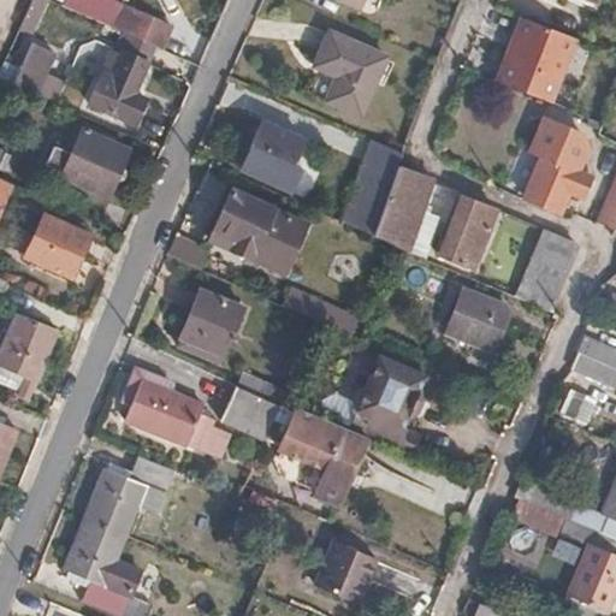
[(29,35),(29,36),(46,0),(33,0),(17,35),(23,37),(29,35)]
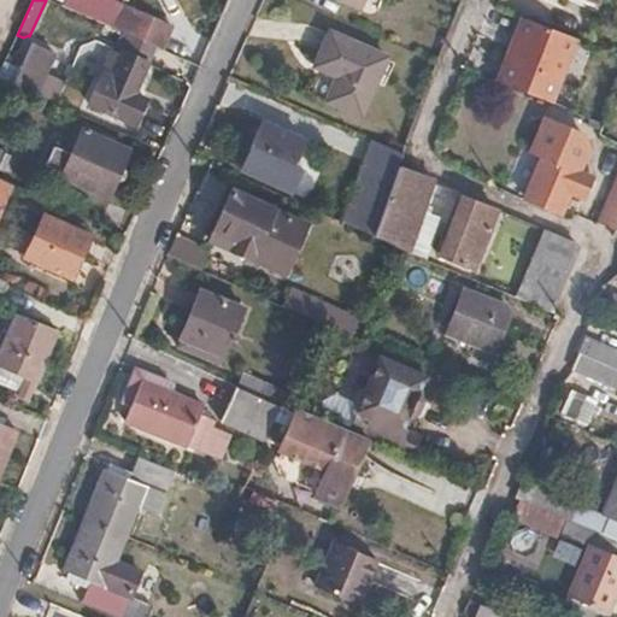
[(338,0),(375,16),(380,0),(338,0)]
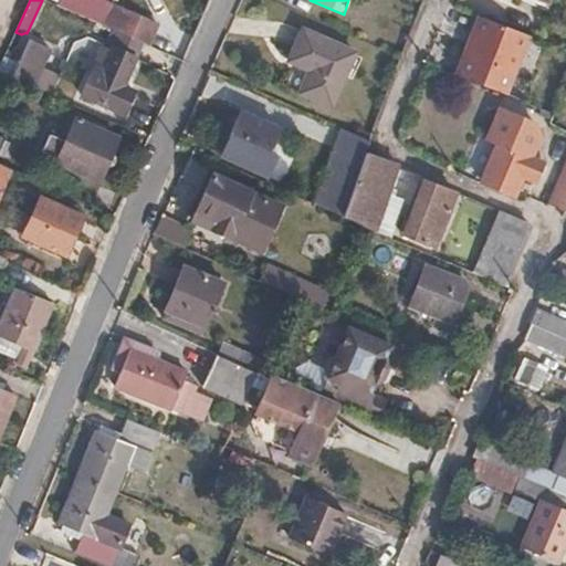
[(143,43),(158,50),(167,27),(138,14),(128,37),(143,43)]
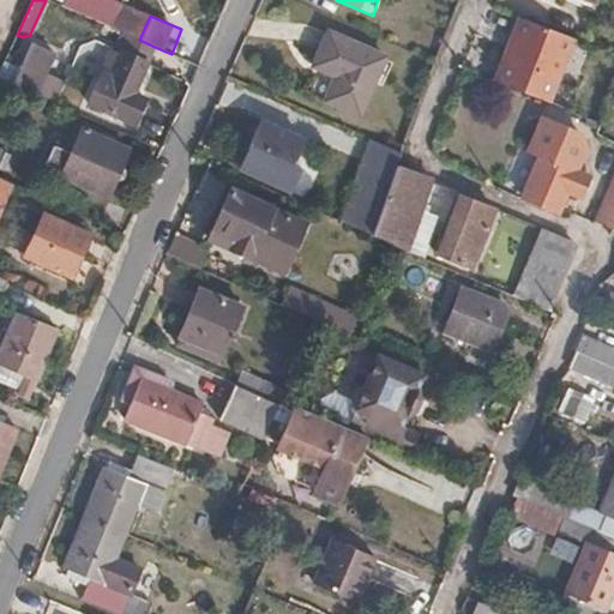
[(572,41),(516,18),(487,82),(521,92),(548,104),(572,41)]
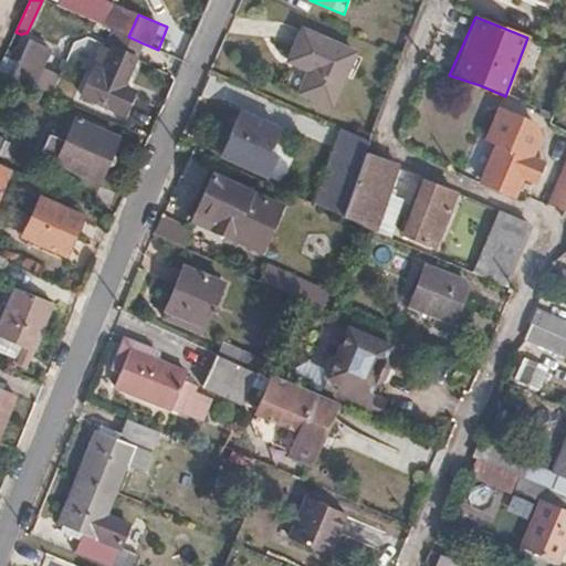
[(143,43),(128,37),(112,29),(104,45),(113,49),(101,75),(93,73),(83,96),(124,113),(133,91),(123,85),(135,58),(137,58),(143,43)]
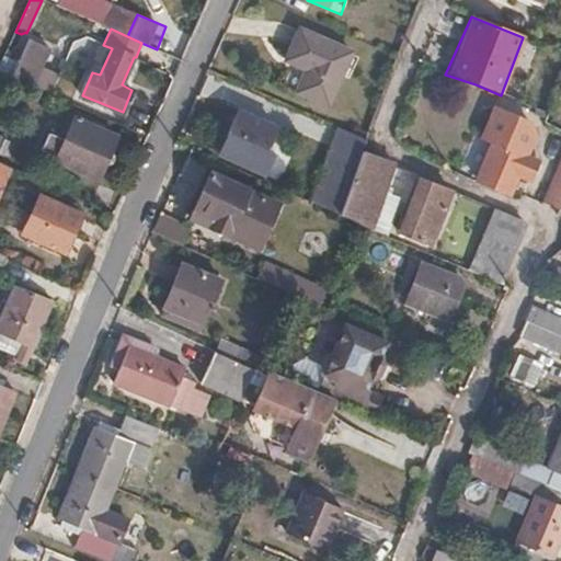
[(348,54),(297,32),(285,61),(308,71),(298,94),(328,106),(348,54)]
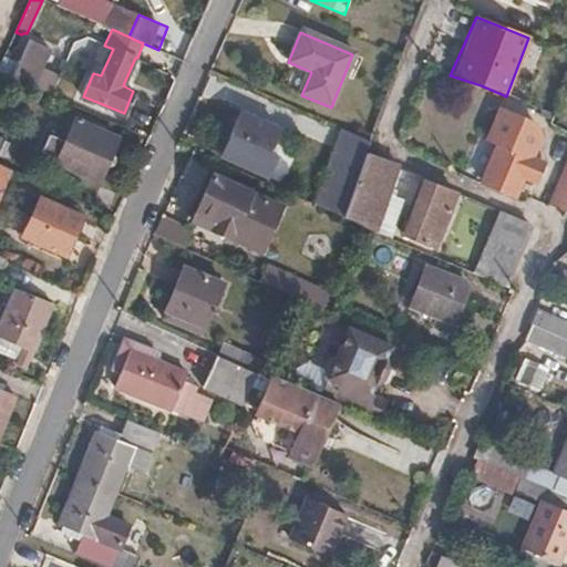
[(0,64),(0,73),(33,88),(49,50),(30,41),(18,66),(2,61),(0,64)]
